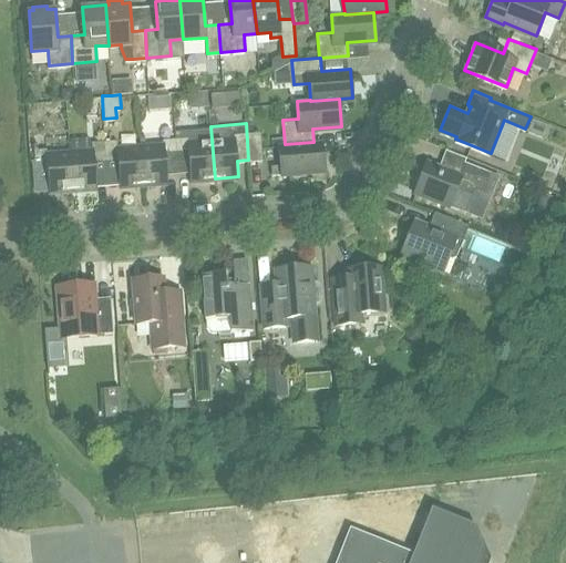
[(246,123),(248,160),(263,159),(260,130),(247,131),(246,123)]
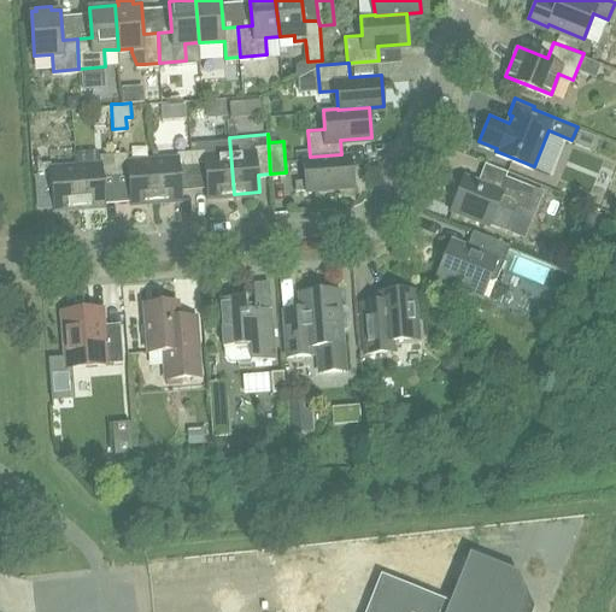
[(193,163),(194,178),(206,177),(209,195),(234,194),(229,137),(191,140),(192,148),(192,163),(193,163)]
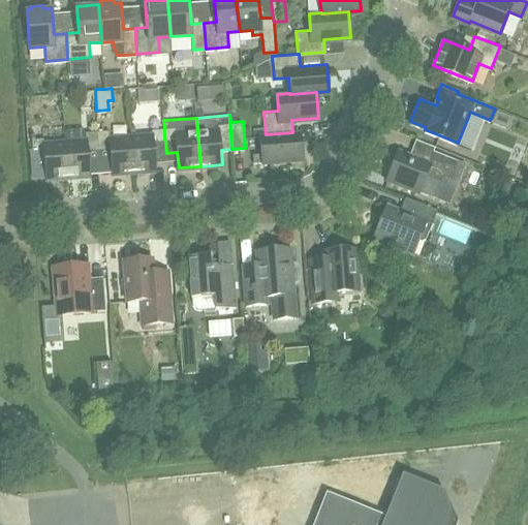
[(154,141),(164,140),(164,127),(152,128),(153,132),(131,134),(134,172),(156,170),(154,141)]
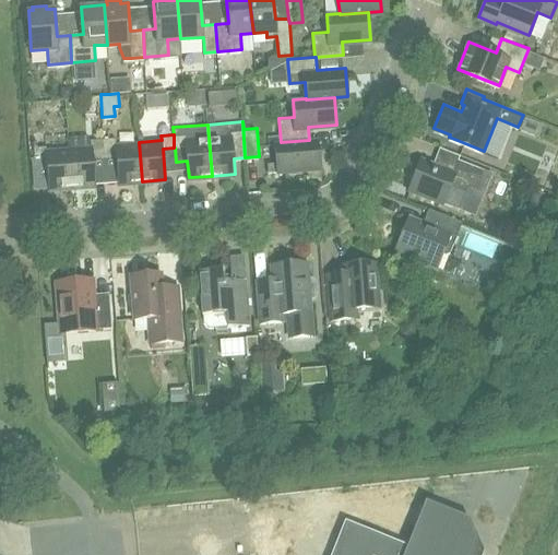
[(116,137),(104,138),(105,157),(117,156),(119,182),(142,181),(139,142),(117,143),(116,137)]
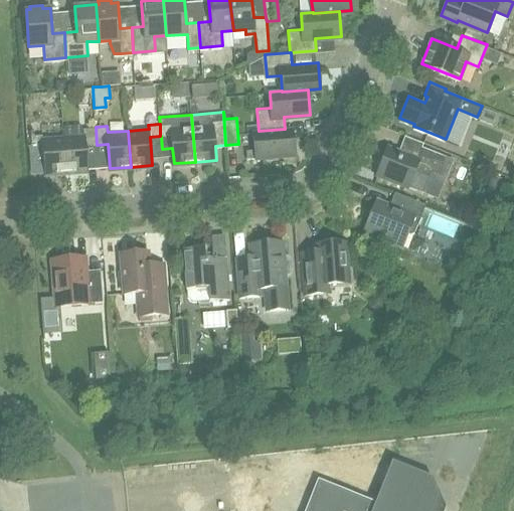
[(86,146),(97,145),(96,127),(84,127),(84,134),(63,136),(66,172),(88,170),(86,146)]
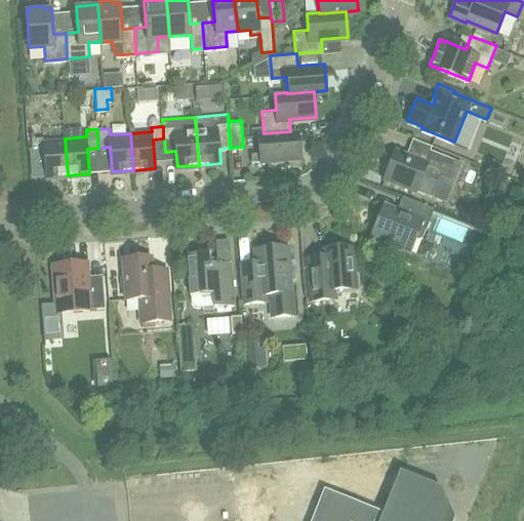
[(298,130),(290,131),(264,133),(258,133),(260,151),(251,152),(252,160),(260,160),(300,157),(298,130)]
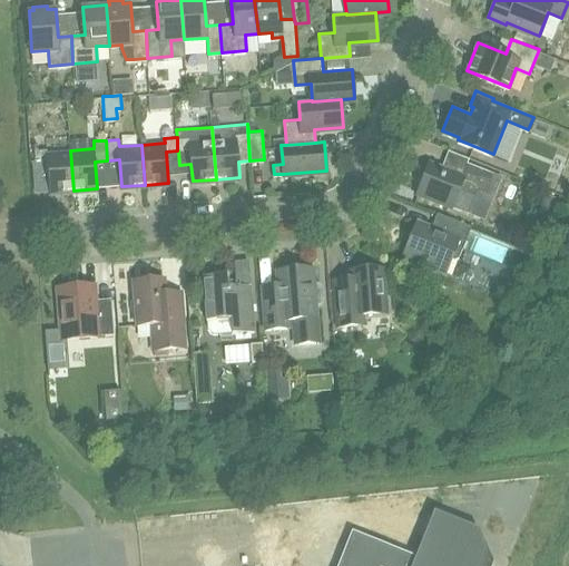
[(50,192),(74,191),(70,150),(48,152),(47,147),(35,148),(36,162),(48,160),(50,192)]
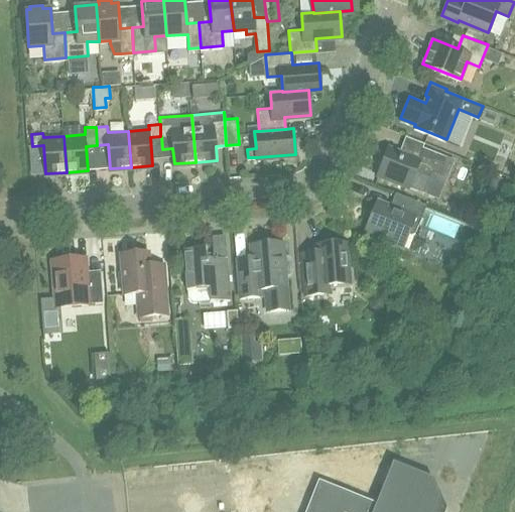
[(455,157),(423,145),(420,152),(422,156),(417,158),(389,147),(387,152),(383,153),(381,156),(379,160),(379,164),(381,168),(379,173),(423,190),(430,174),(445,181),(455,157)]
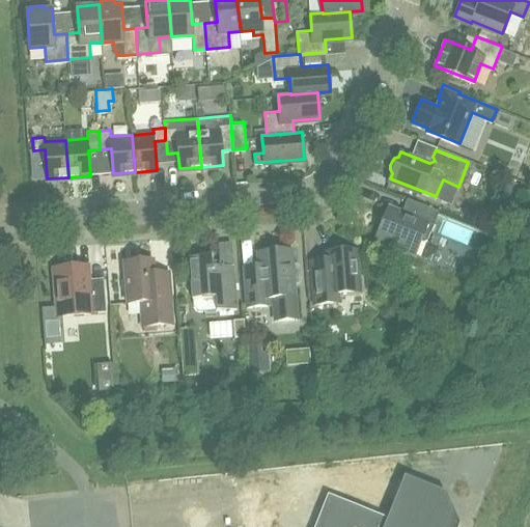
[(439,209),(413,198),(409,210),(405,212),(389,204),(377,237),(415,252),(420,239),(423,240),(427,238),(439,209)]
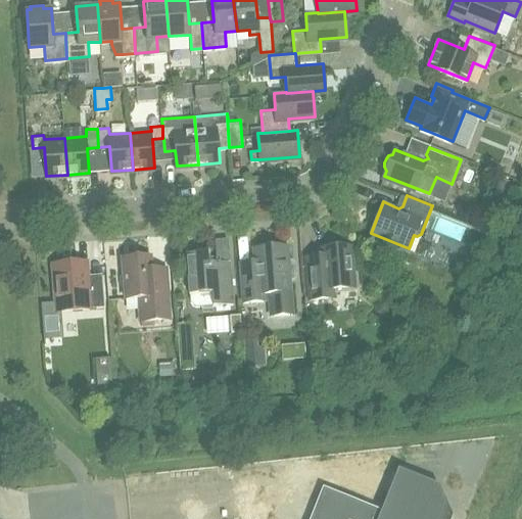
[(287,243),(254,246),(255,257),(238,260),(239,273),(241,273),(243,299),(266,298),(266,297),(270,297),(271,313),(292,312),(290,276),(293,276),(296,273),(295,261),(292,257),(288,257),(287,243)]
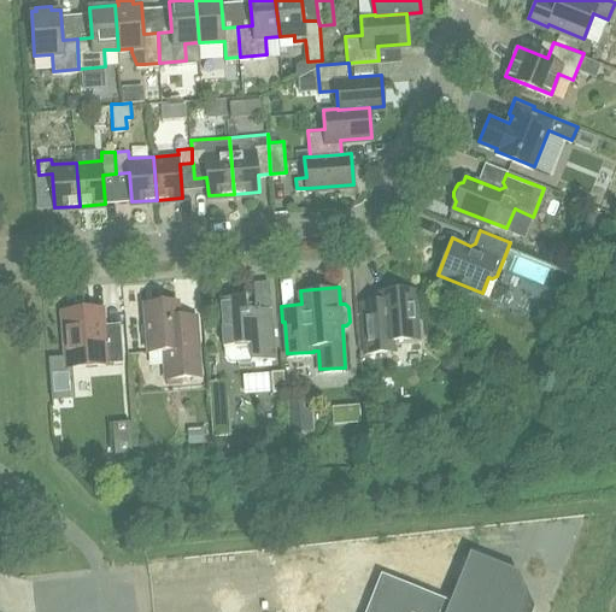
[(377,290),(379,296),(358,299),(359,311),(363,311),(365,349),(387,348),(387,342),(418,340),(422,335),(421,321),(416,317),(415,293),(409,288),(377,290)]
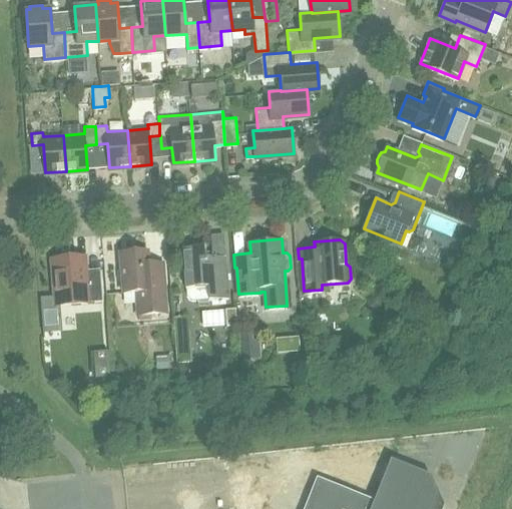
[(205,256),(205,250),(205,244),(183,246),(186,286),(187,286),(187,293),(189,296),(193,298),(203,297),(208,297),(209,298),(229,296),(225,253),(205,256)]
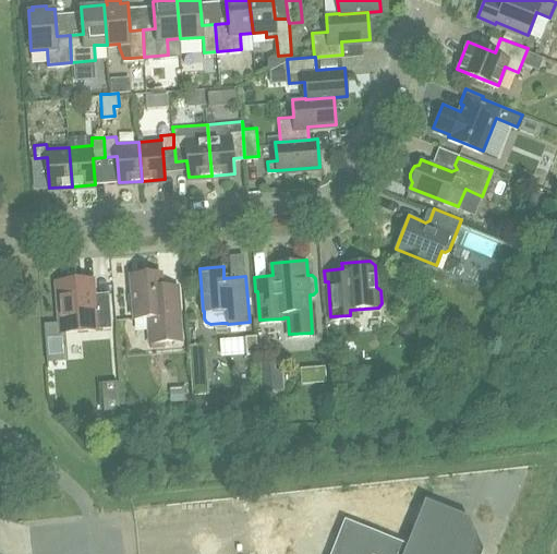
[(177,280),(161,281),(160,272),(131,274),(132,291),(130,291),(129,293),(129,302),(131,304),(133,304),(134,316),(148,315),(150,340),(181,338),(177,280)]
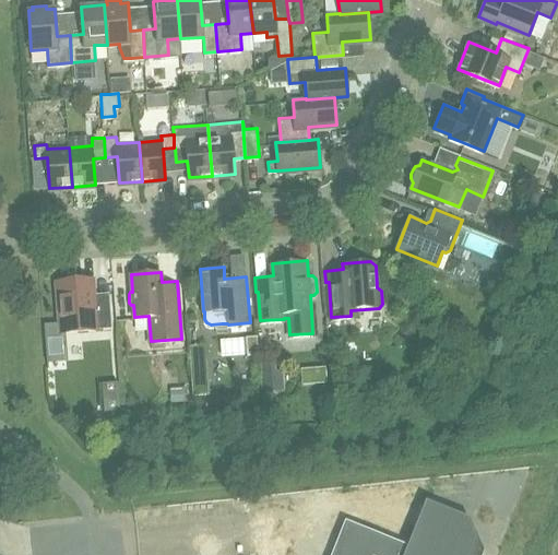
[(57,280),(61,331),(96,328),(113,326),(110,297),(98,298),(94,295),(93,276),(57,280)]
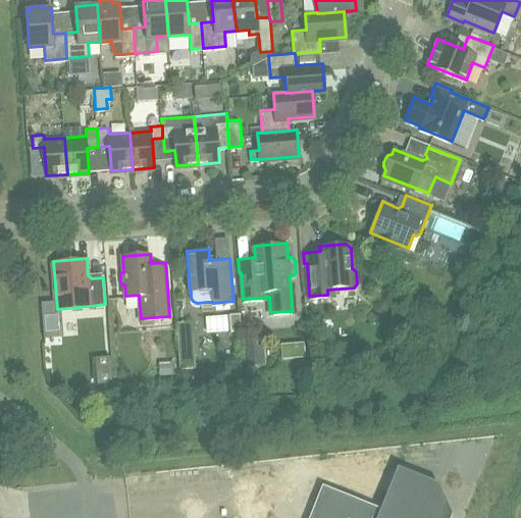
[(93,357),(94,374),(95,378),(110,377),(110,373),(108,355),(93,357)]
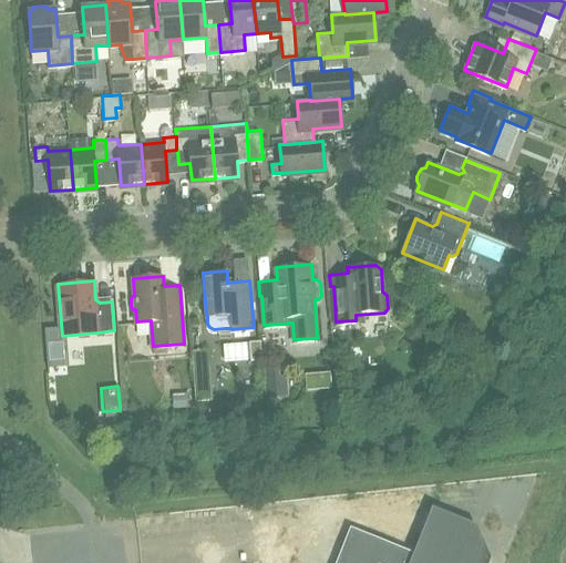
[(350,525),(335,562),(481,562),(484,558),(472,529),(451,520),(431,512),(430,511),(428,514),(422,530),(413,551),(350,525)]
